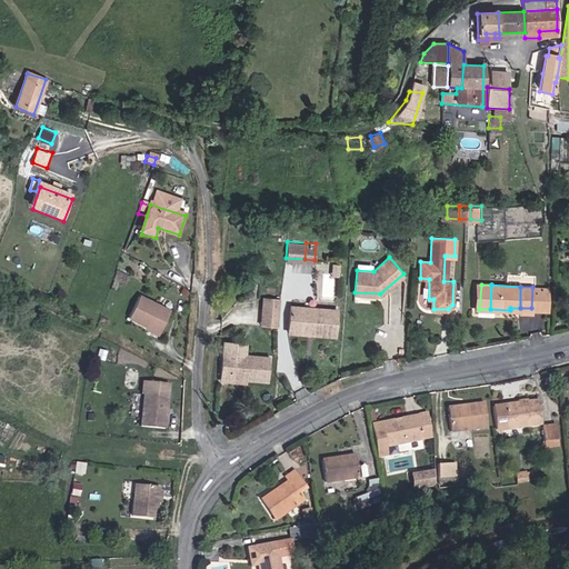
[(539,308),(551,309),(552,288),(540,288),(539,308)]
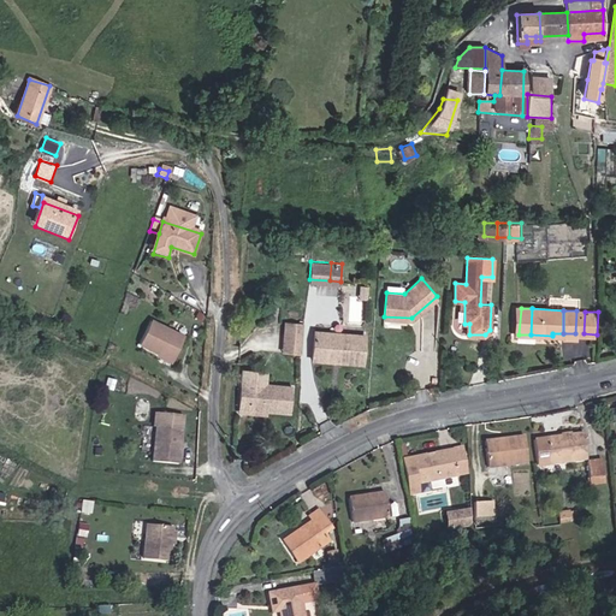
[(302,342),(303,321),(285,320),(284,341),(302,342)]
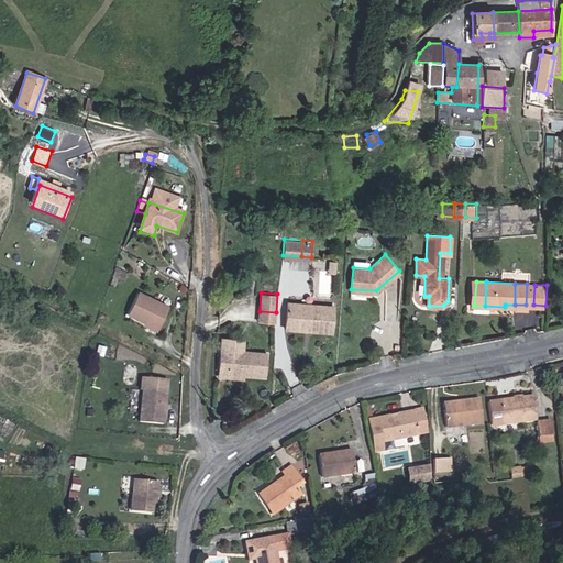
[(172,312),(142,299),(132,320),(163,334),(172,312)]
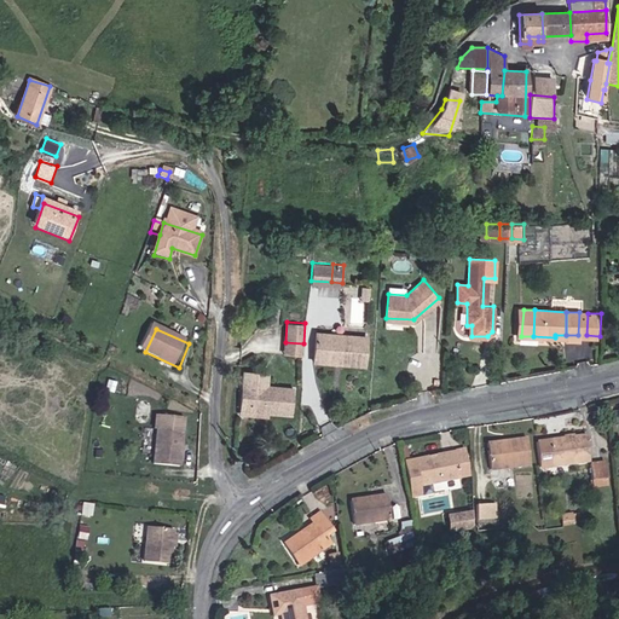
[(343,358),(343,363),(364,365),(366,336),(317,331),(314,356),(343,358)]
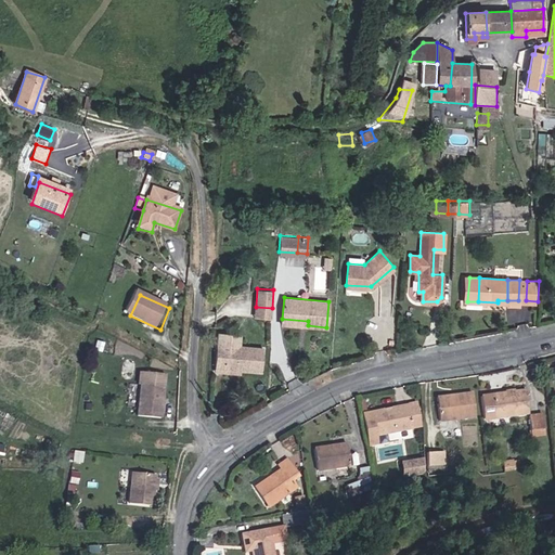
[(271,317),(272,308),(256,307),(255,315),(271,317)]
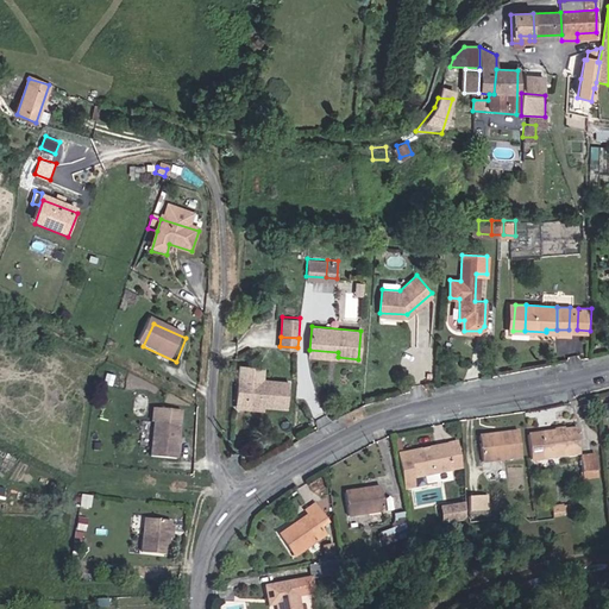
[(246,402),(264,403),(288,405),(289,378),(239,376),(238,402),(246,402)]
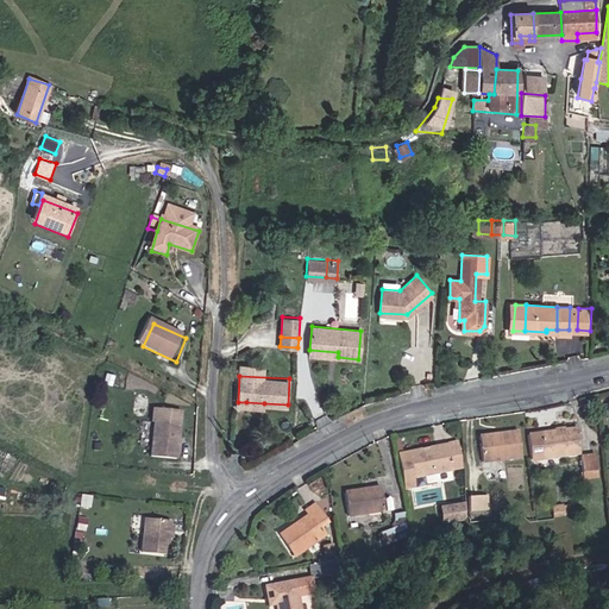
[(578,427),(529,433),(532,457),(582,451),(578,427)]
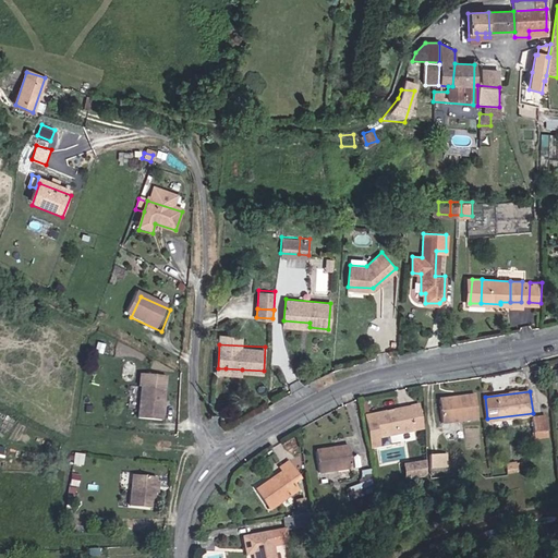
[(480,417),(476,395),(441,399),(445,423),(480,417)]
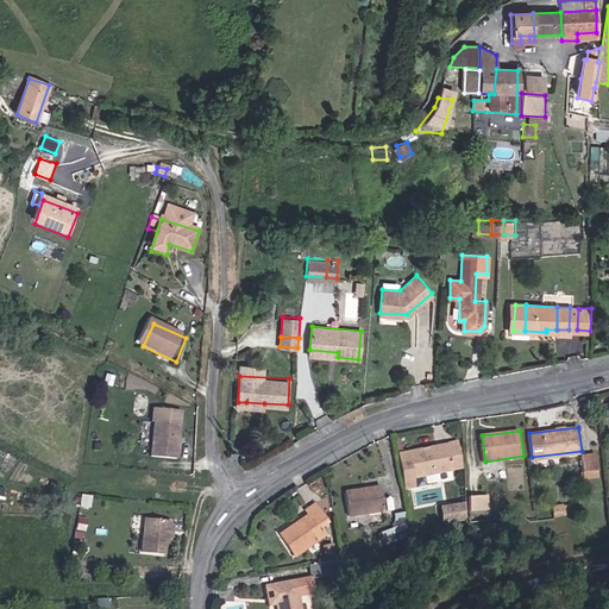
[(161,432),(157,453),(182,466),(187,435),(161,432)]
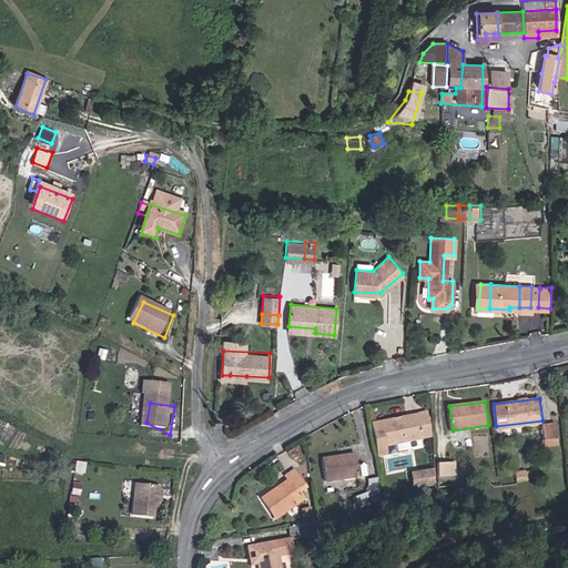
[(432,414),(419,416),(424,439),(436,438),(432,414)]
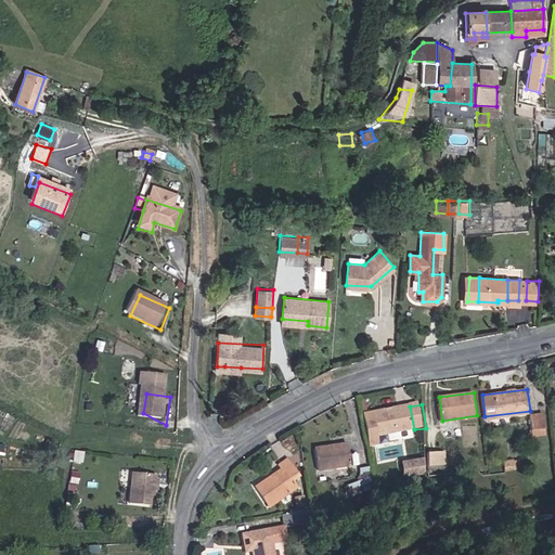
[(410,407),(395,409),(398,433),(414,429),(410,407)]
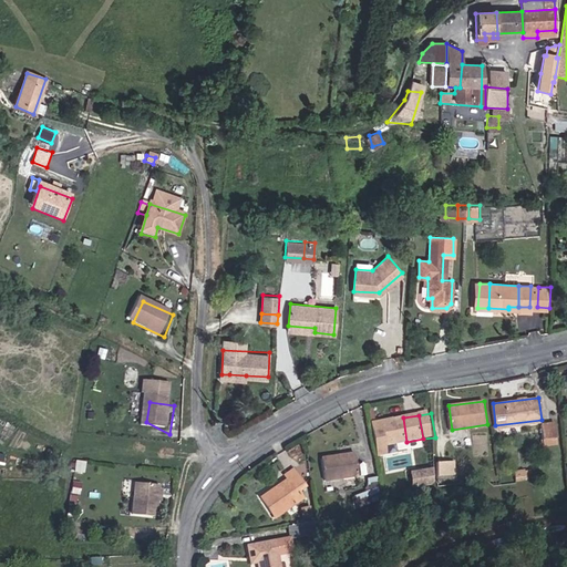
[(406,442),(403,418),(382,421),(385,444),(406,442)]
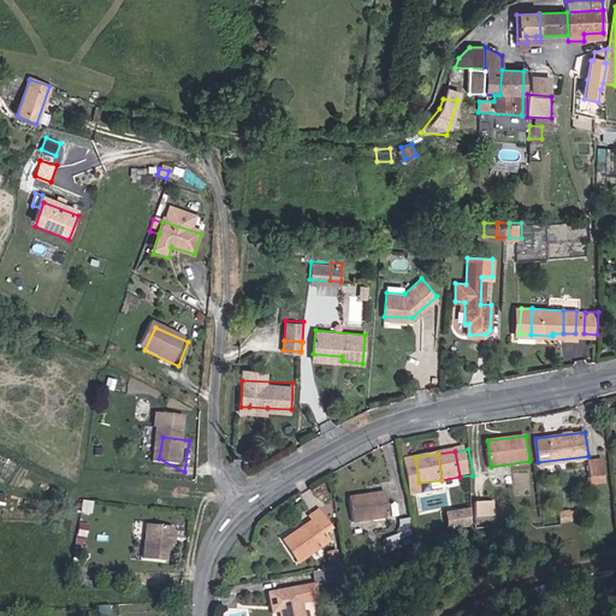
[(184,472),(159,458),(158,472),(183,475),(184,472)]
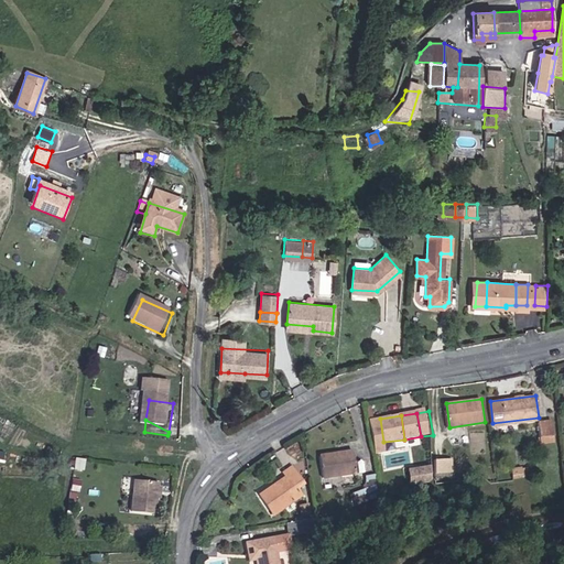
[(541,436),(554,434),(553,421),(540,422),(541,436)]
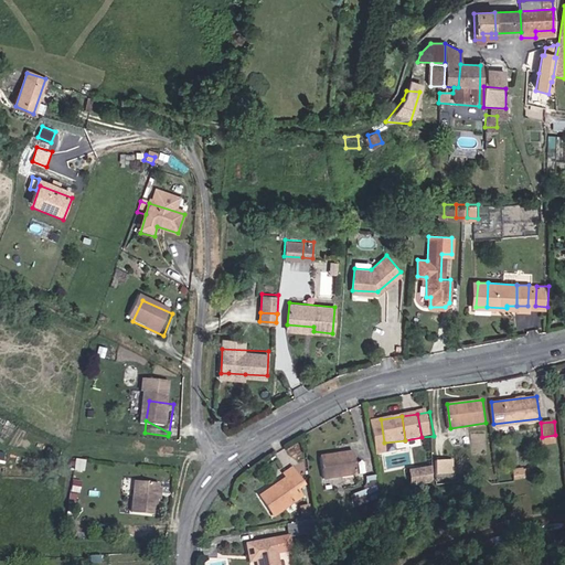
[(336,471),(331,449),(317,452),(320,473),(336,471)]
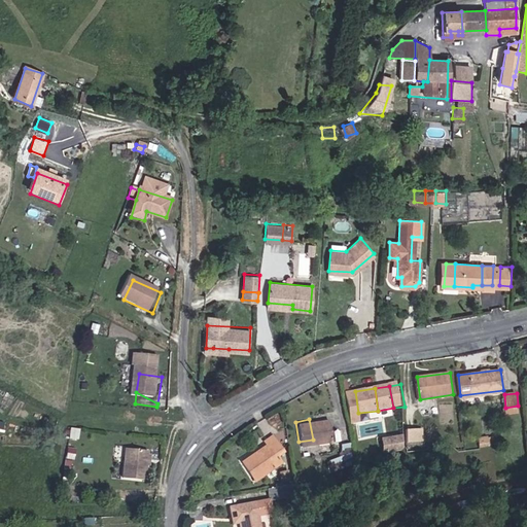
[(313,419),(309,419),(313,440),(325,437),(323,423),(313,425),(313,419)]
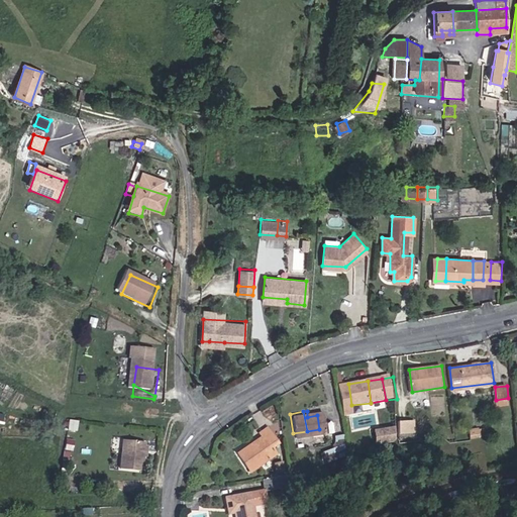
[(325,414),(317,415),(319,429),(328,428),(325,414)]
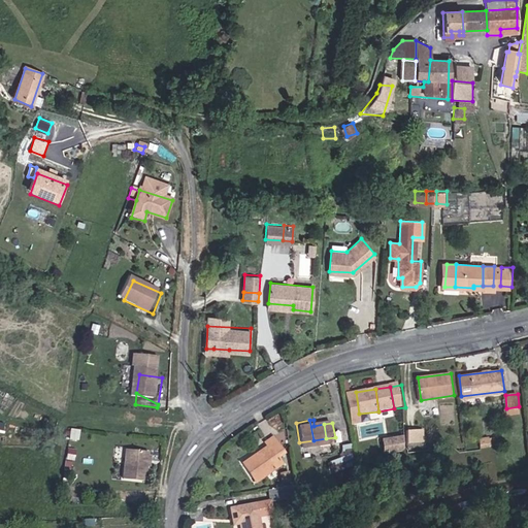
[(416,447),(426,446),(424,429),(414,430),(416,447)]
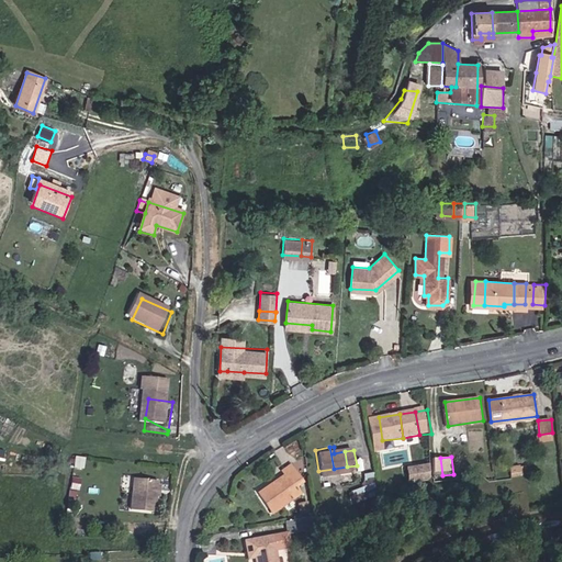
[(407,465),(411,482),(434,476),(430,461),(407,465)]
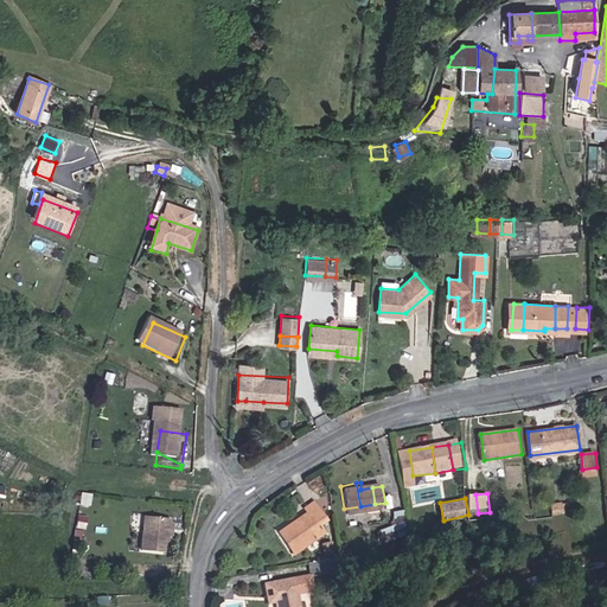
[(554,511),(566,510),(566,500),(553,502),(554,511)]
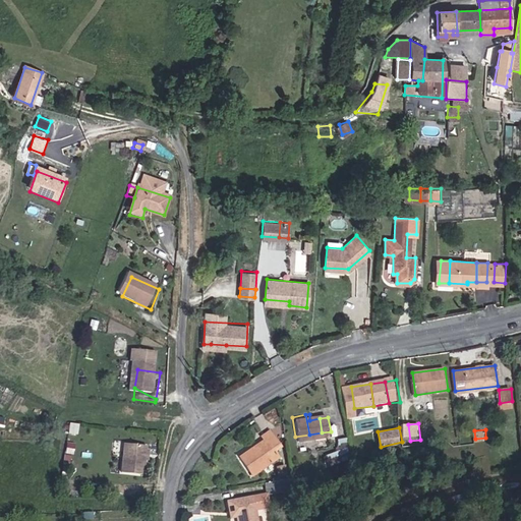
[(254,476),(284,450),(269,431),(261,439),(263,441),(240,461),(254,476)]
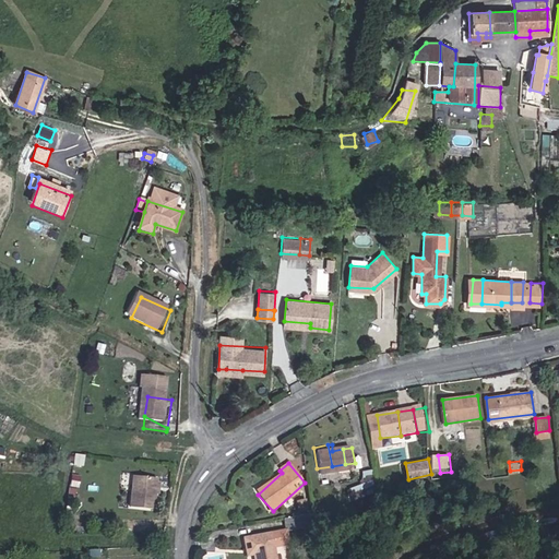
[(376,487),(373,474),(352,477),(354,491),(376,487)]
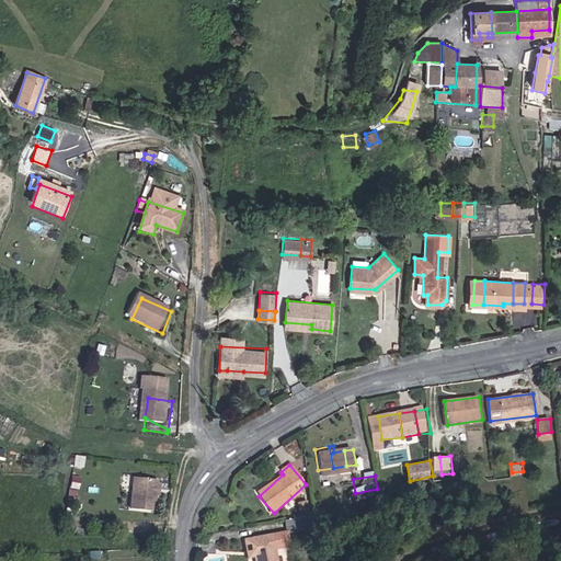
[(158,490),(135,485),(129,516),(152,521),(158,490)]
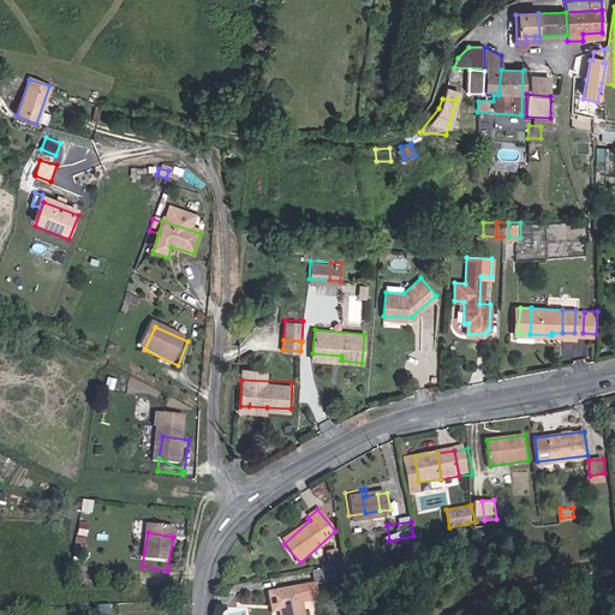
[(273,602),(273,610),(273,614),(296,614),(296,603),(311,603),(310,587),(264,590),(266,602),(273,602)]
